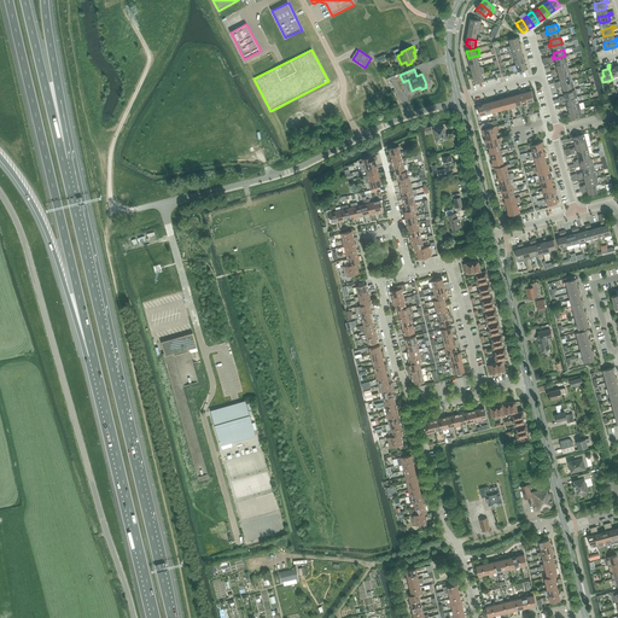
[(559,85),(561,85),(572,81),(571,75),(560,77),(560,82),(559,82),(559,85)]
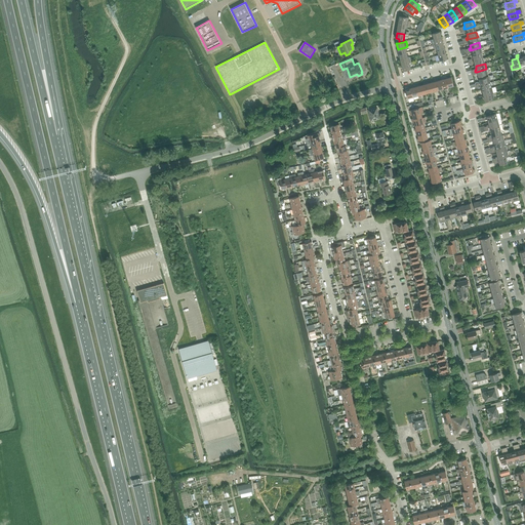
[(306,77),(308,83),(319,80),(317,73),(306,77)]
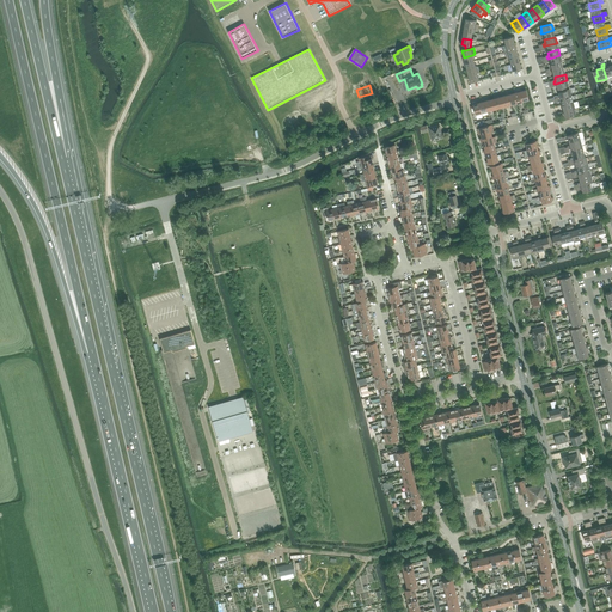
[(561,99),(571,96),(569,90),(558,92),(560,96),(558,96),(557,96),(554,97),(555,101),(558,99),(561,99)]
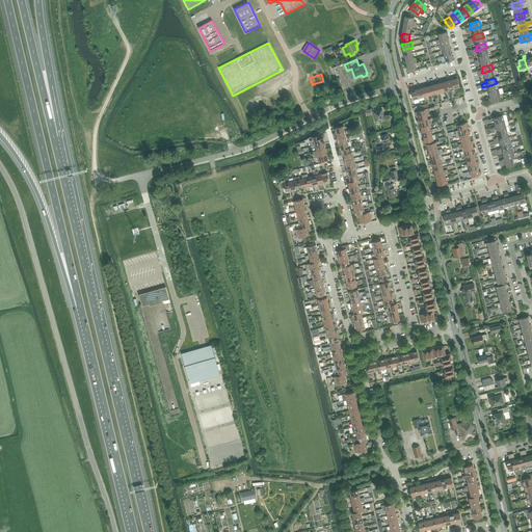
[(418,116),(426,114),(429,113),(427,108),(417,111),(417,113),(416,113),(417,117),(418,116)]
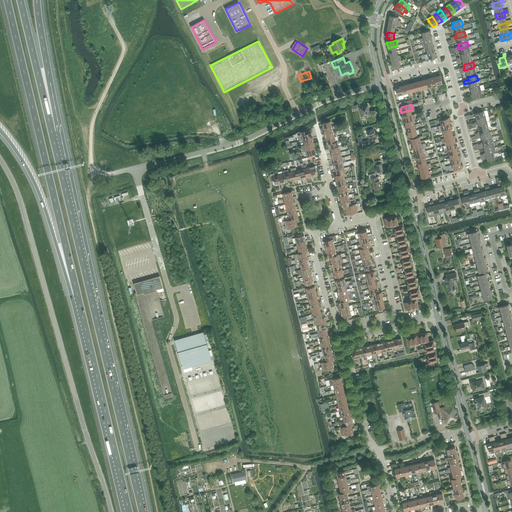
[(370,116),(367,105),(359,107),(362,118),(370,116)]
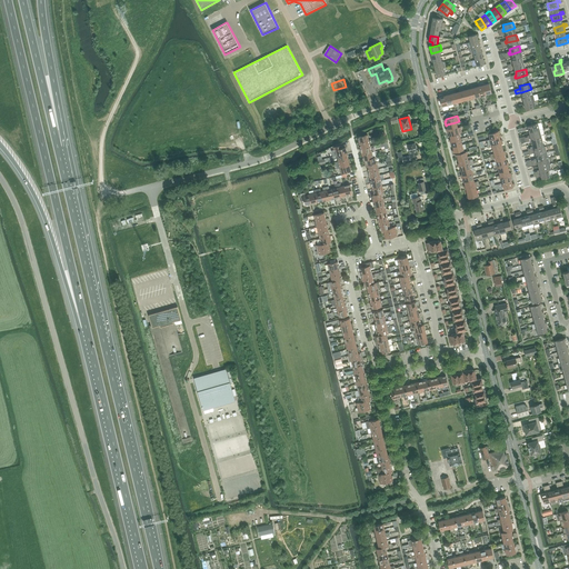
[(529,132),(539,130),(538,123),(528,127),(522,128),(523,130),(528,129),(529,132)]
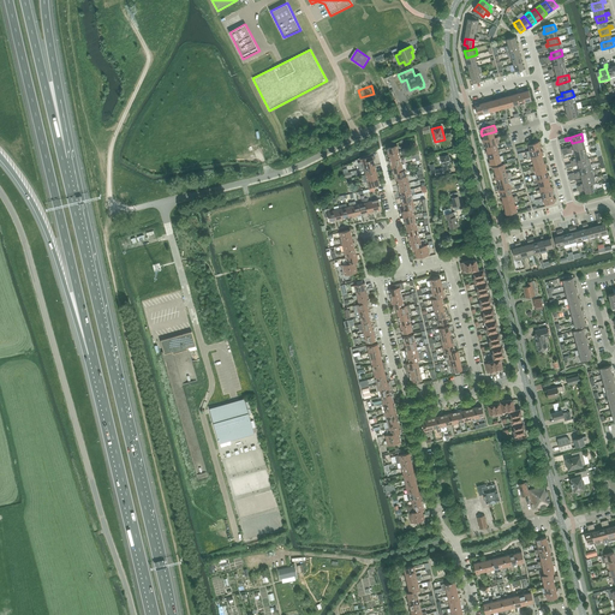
[(573,147),(572,148),(572,150),(585,147),(583,141),(572,143),(573,147)]
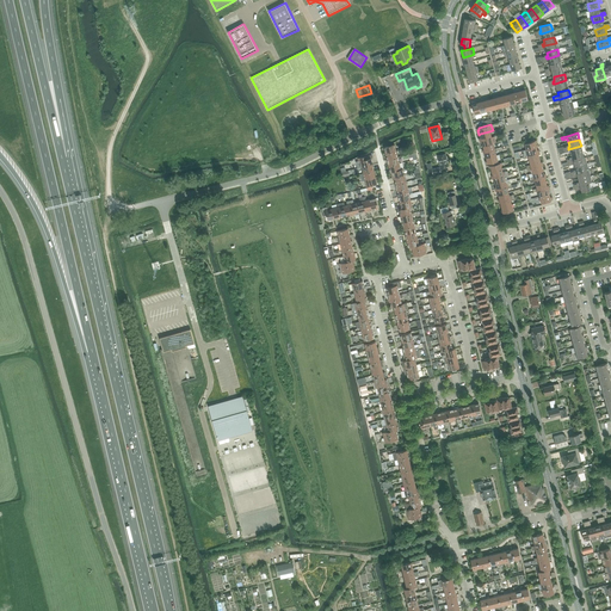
[(523,154),(524,156),(538,153),(537,147),(526,149),(523,150),(524,154),(523,154)]
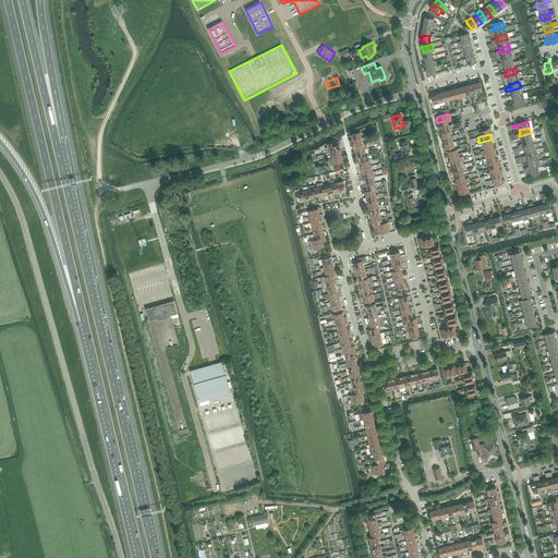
[(410,152),(407,141),(400,142),(402,153),(410,152)]
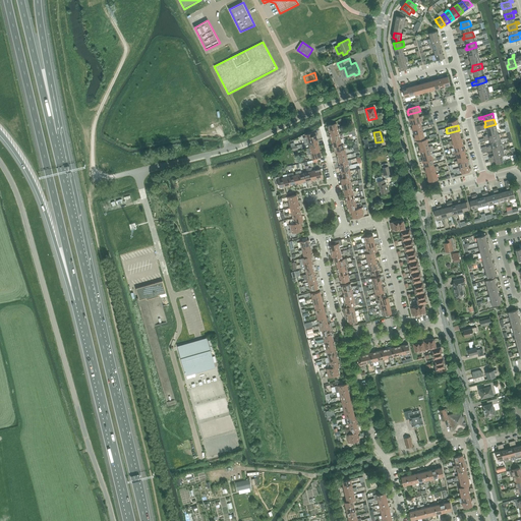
[(305,135),(306,139),(307,139),(308,142),(317,140),(316,135),(313,135),(313,133),(305,135)]
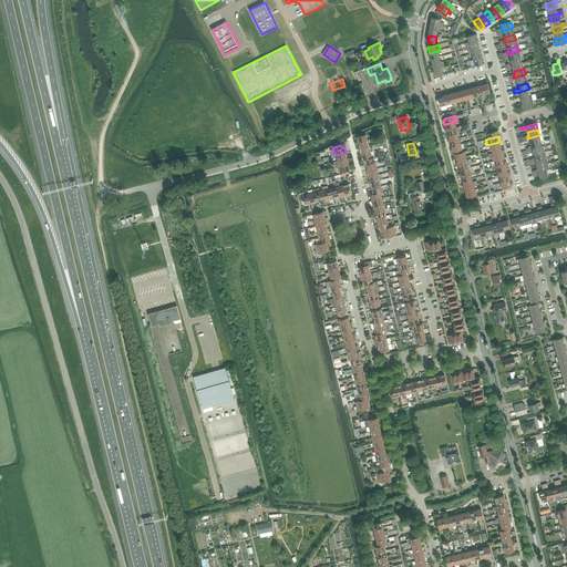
[(501,147),(492,150),(493,153),(488,154),(488,156),(503,153),(501,147)]
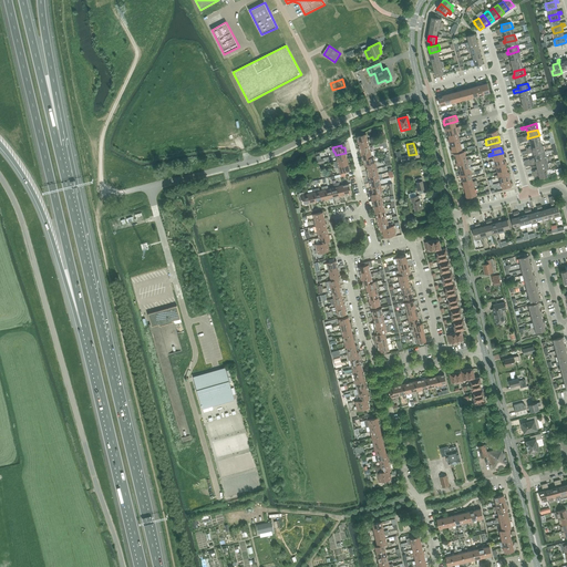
[(456,160),(466,157),(465,154),(470,153),(468,151),(464,152),(464,151),(455,154),(456,160)]
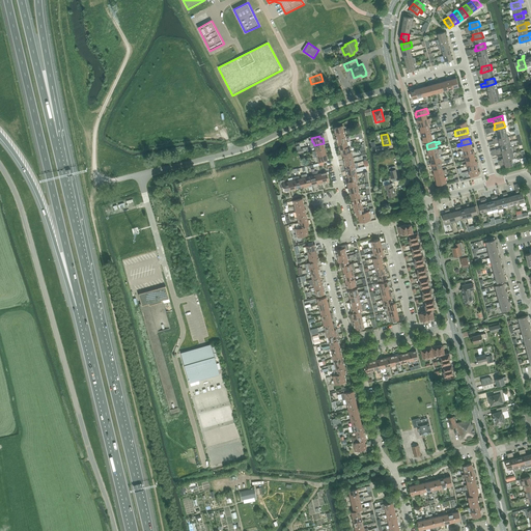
[(501,150),(511,148),(510,142),(500,145),(501,148),(499,148),(500,151),(501,150)]
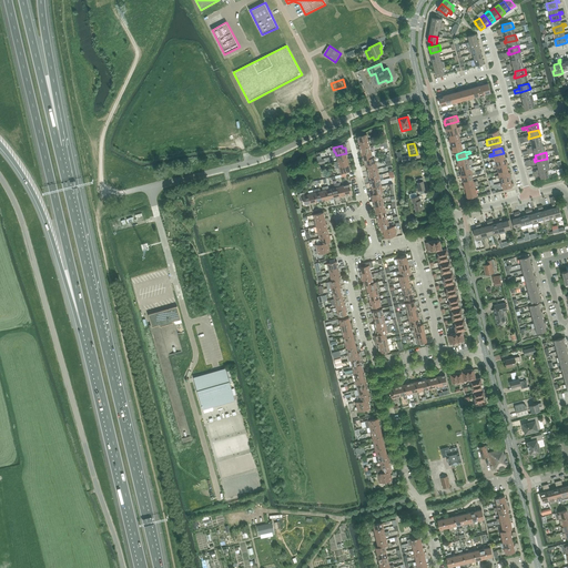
[(375,158),(373,158),(365,160),(365,161),(364,162),(365,166),(366,165),(376,163),(378,163),(378,161),(377,161),(378,160),(378,158),(377,158),(375,158)]
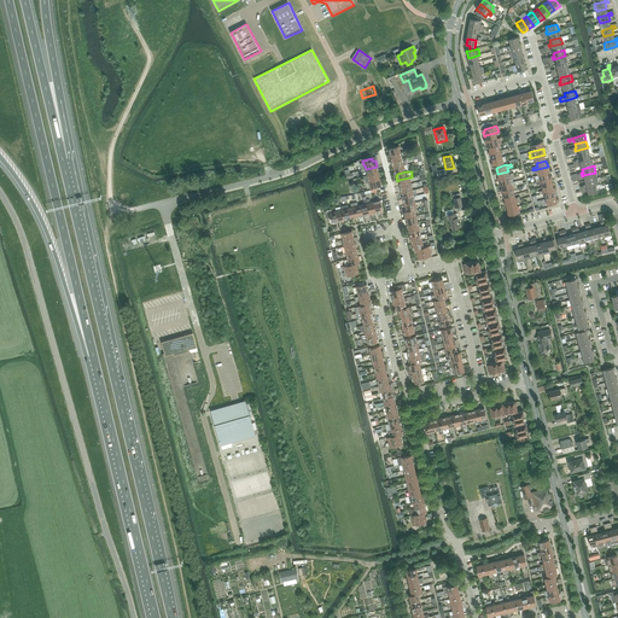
[(536,182),(551,179),(549,173),(540,175),(540,179),(536,180),(536,182)]
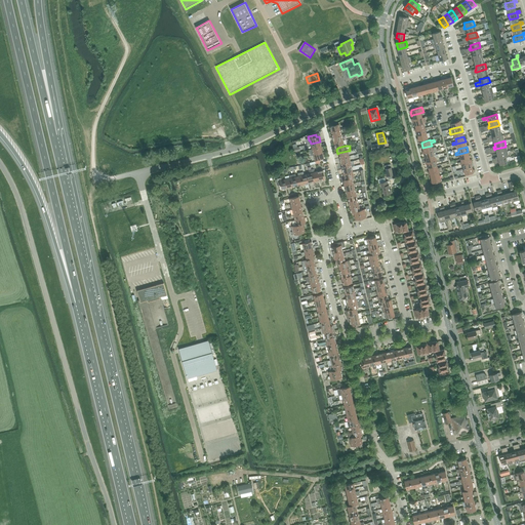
[(437,149),(425,153),(426,158),(434,155),(434,153),(437,152),(437,149)]
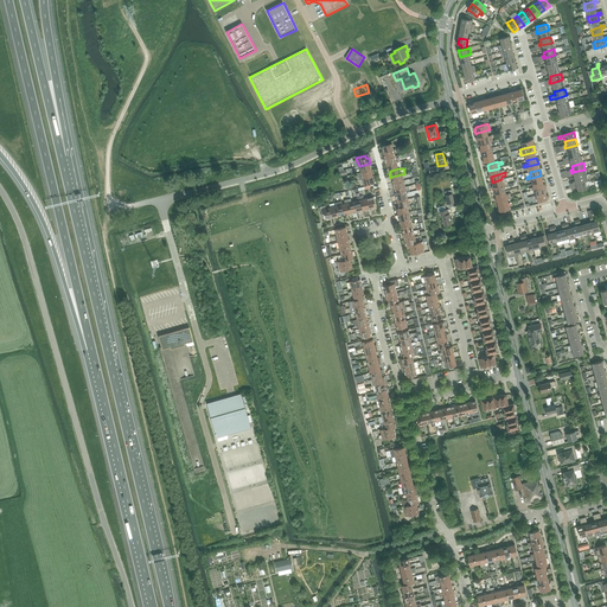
[(575,185),(585,183),(588,181),(586,176),(575,178),(576,181),(574,183),(575,185)]
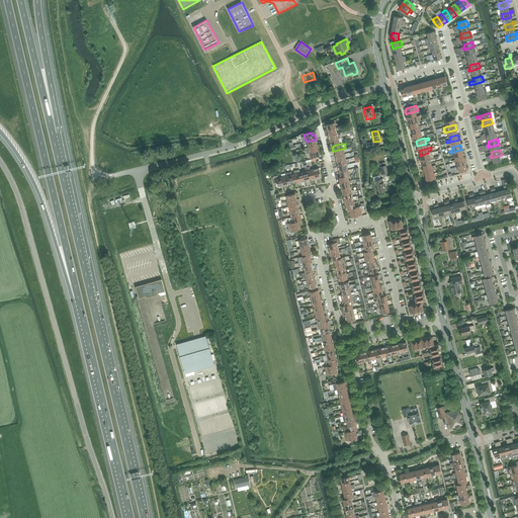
[(452,163),(464,160),(463,155),(454,157),(455,160),(451,161),(452,163)]
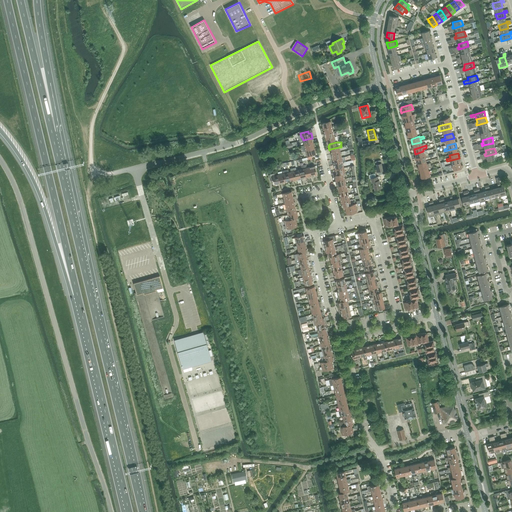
[(428,155),(416,159),(415,159),(415,161),(417,160),(418,164),(426,161),(425,159),(429,157),(428,155)]
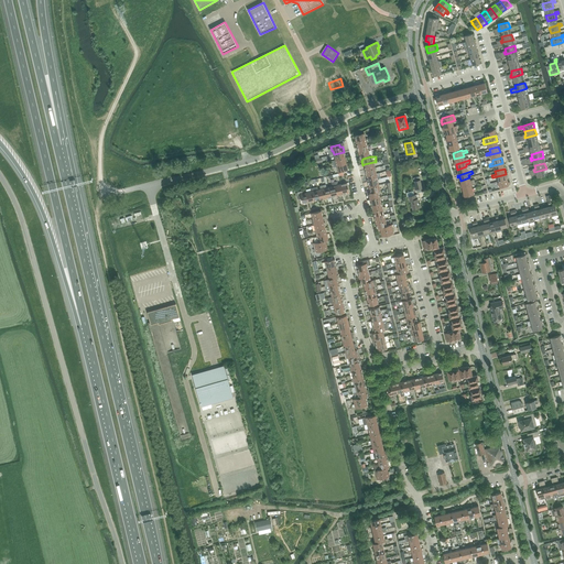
[(342,184),(338,185),(337,182),(335,183),(337,195),(344,194),(342,184)]
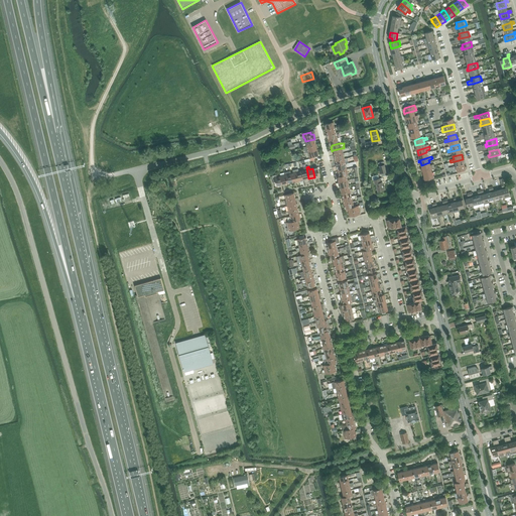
[(434,166),(422,169),(423,174),(432,172),(431,169),(435,168),(434,166)]
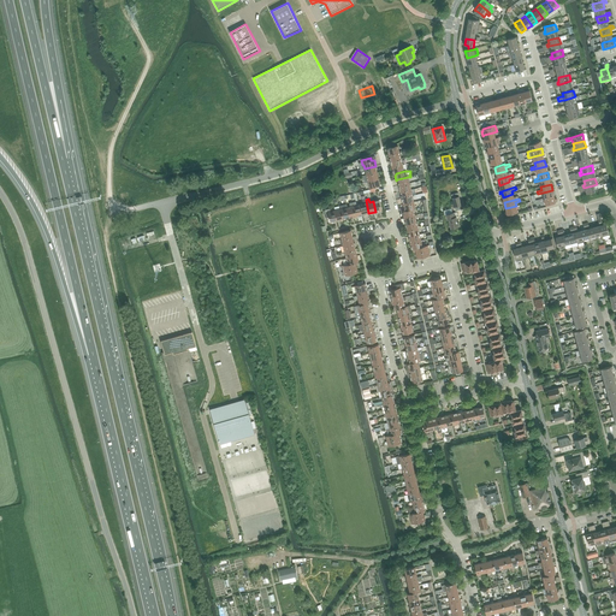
[(360,205),(357,205),(356,202),(353,202),(356,217),(362,215),(360,205)]
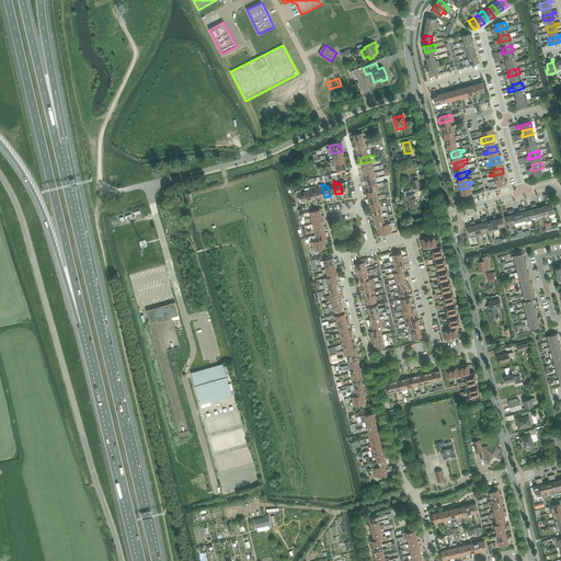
[(409,199),(410,202),(411,208),(419,206),(418,203),(416,203),(415,198),(414,198),(413,194),(412,194),(411,190),(404,192),(405,196),(407,196),(408,201),(409,199)]
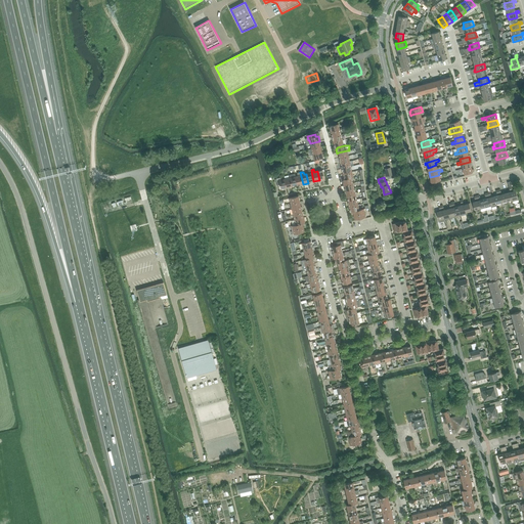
[(277,184),(278,185),(280,184),(281,189),(287,188),(285,179),(281,180),(281,179),(280,178),(279,178),(276,178),(276,179),(275,180),(276,184),(277,184)]
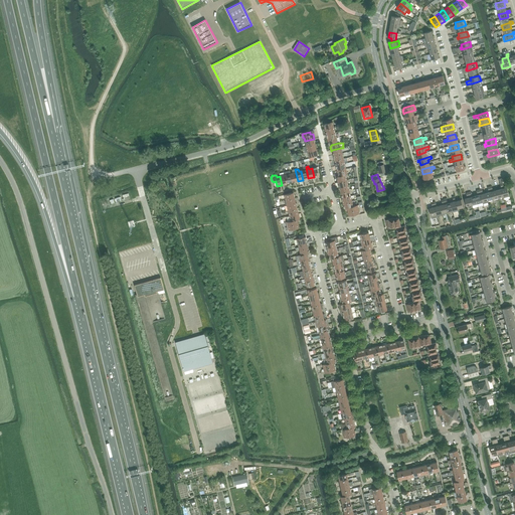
[(501,187),(501,189),(504,198),(509,196),(509,195),(507,187),(503,188),(503,187),(501,187)]
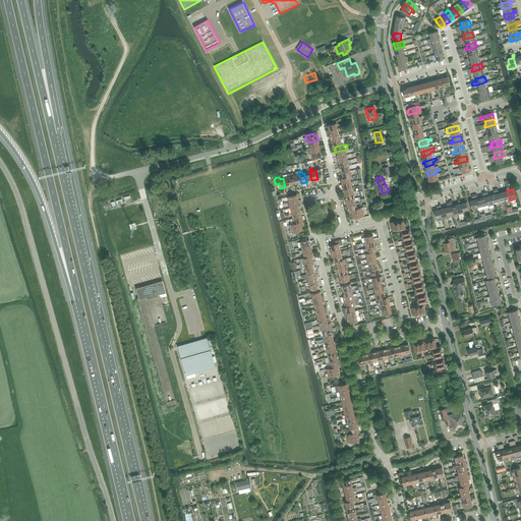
[(494,205),(494,203),(491,195),(488,196),(486,191),(484,192),(488,205),(488,207),(494,205)]
